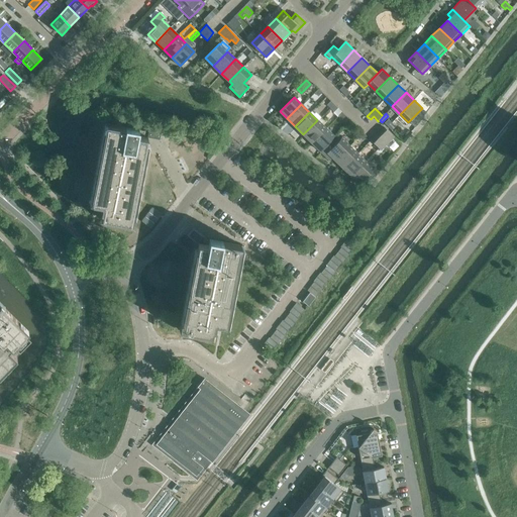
[(317,120),(303,134),(312,142),(326,128),(317,120)]
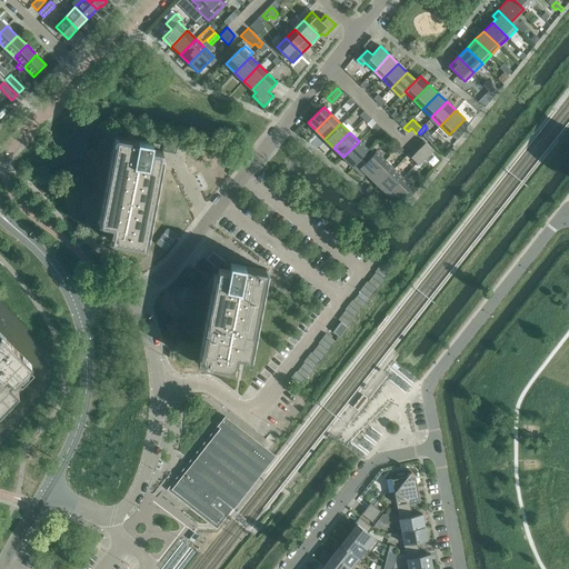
[(112,233),(110,240),(148,248),(162,168),(160,168),(160,166),(162,166),(165,158),(161,157),(162,150),(176,153),(177,146),(167,143),(167,146),(116,136),(99,223),(112,226),(111,233),(112,233)]
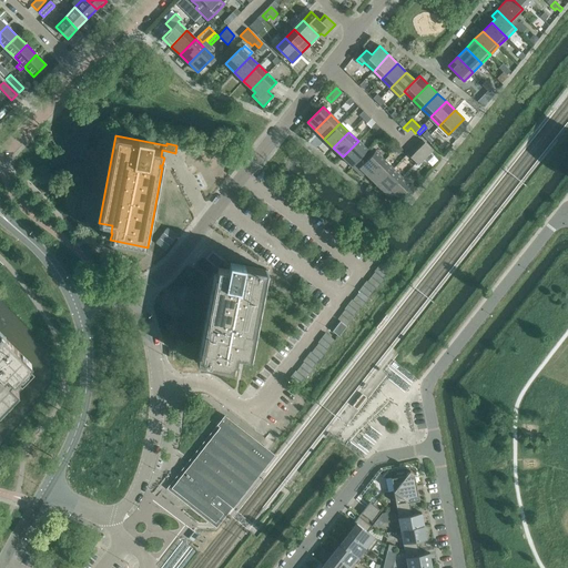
[(428,155),(433,150),(423,140),(418,145),(428,155)]
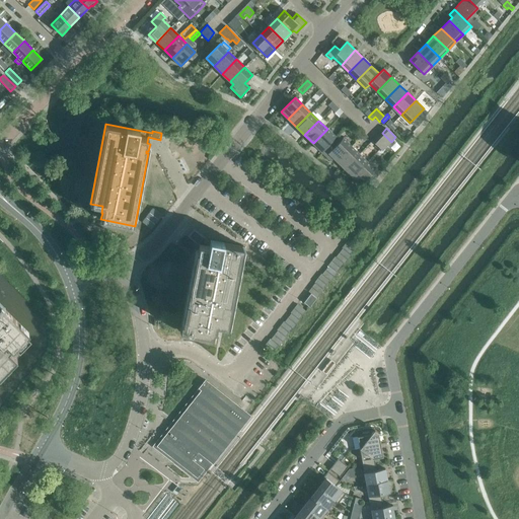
[(327,129),(313,143),(321,152),(330,142),(336,137),(327,129)]
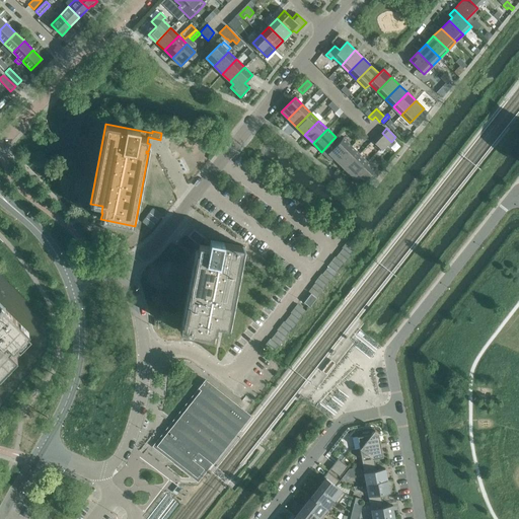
[(391,142),(382,133),(377,137),(386,146),(391,142)]
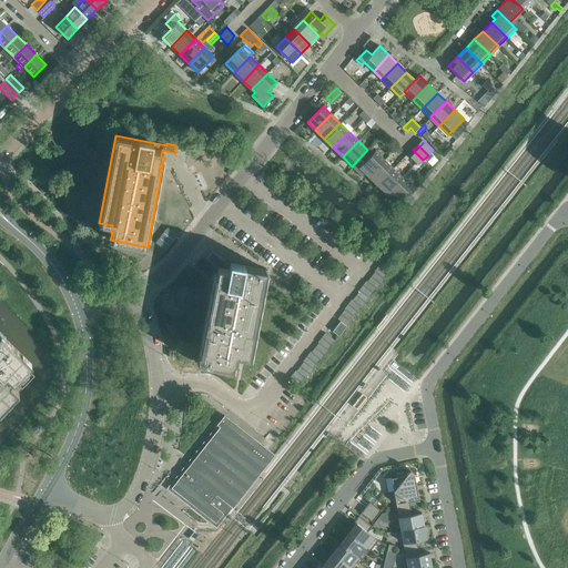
[(423,160),(413,150),(408,155),(418,164),(423,160)]
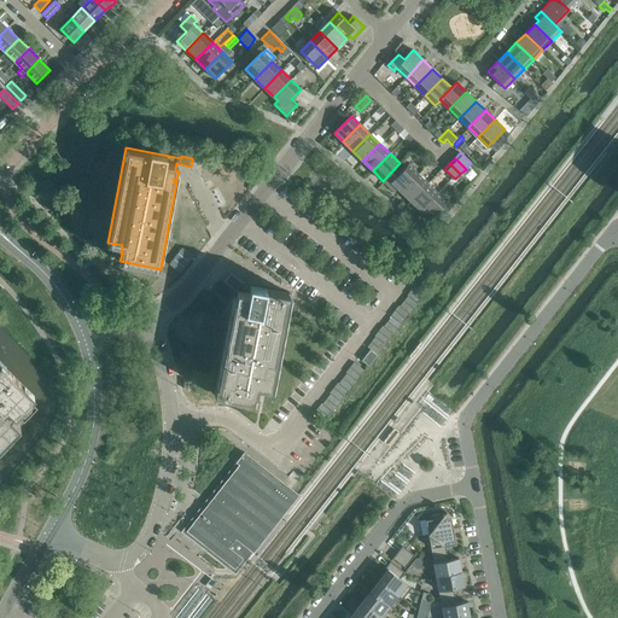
[(394,169),(383,181),(394,192),(397,188),(401,192),(418,175),(408,165),(398,174),(394,169)]
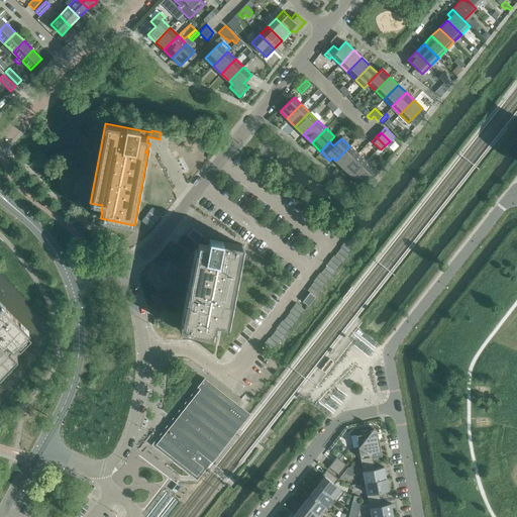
[(349,146),(335,161),(343,169),(357,154),(349,146)]
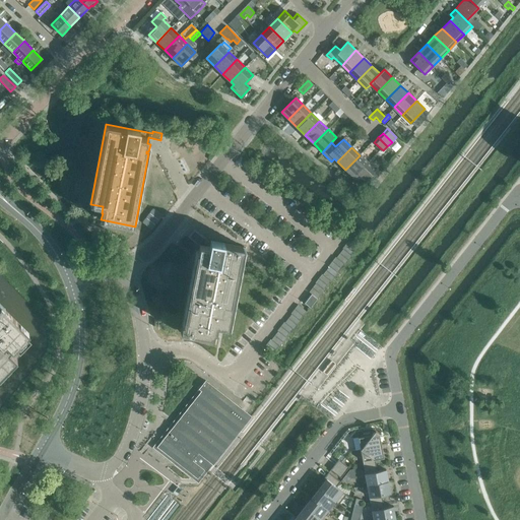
[(353,178),(368,164),(360,155),(345,170),(353,178)]
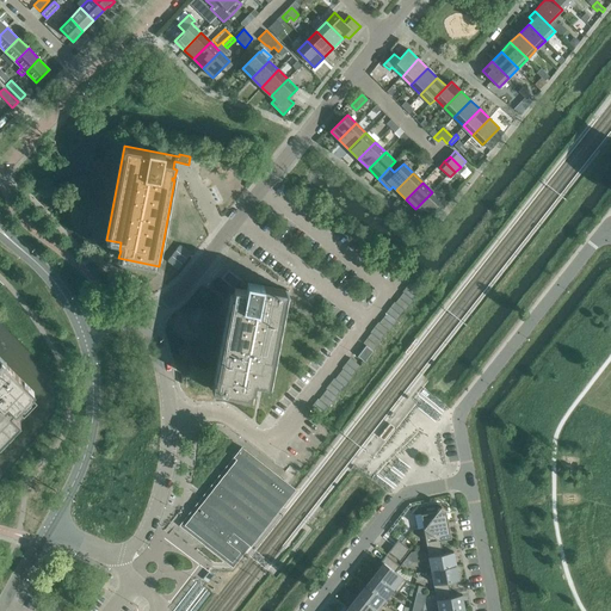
[(432,192),(415,209),(425,217),(442,201),(432,192)]
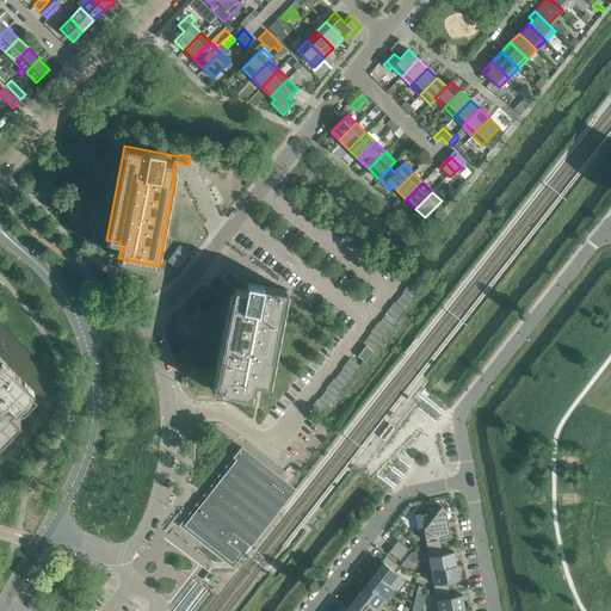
[(255,382),(271,384),(289,291),(240,281),(228,271),(223,277),(235,287),(234,294),(230,294),(229,302),(230,302),(230,304),(228,304),(213,389),(252,397),(253,390),(254,390),(255,382)]
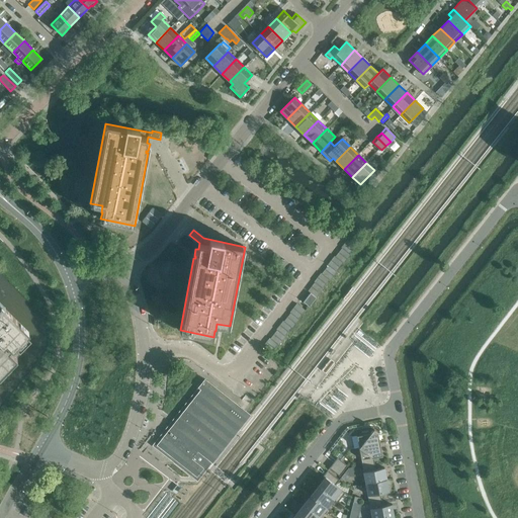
[(348,239),(344,243),(353,249),(356,245),(348,239)]
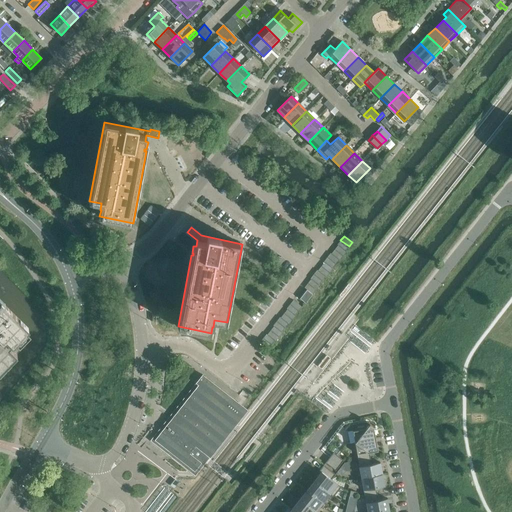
[(345,251),(349,246),(340,240),(337,244),(338,245),(345,251)]
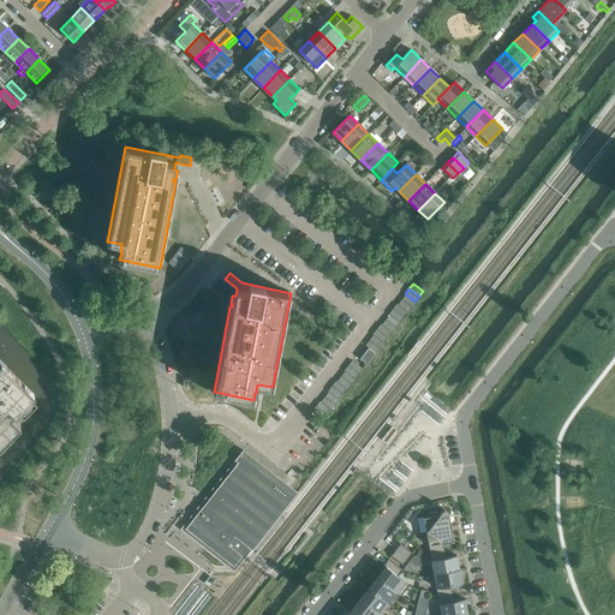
[(406,294),(401,299),(412,308),(416,302),(415,302),(406,294)]
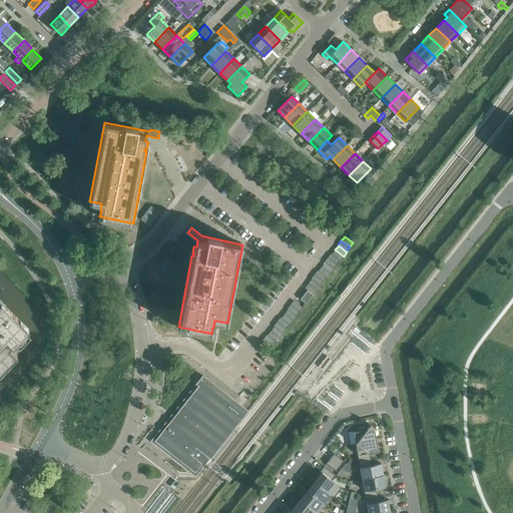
[(344,257),(335,249),(332,253),(340,260),(340,261),(344,257)]
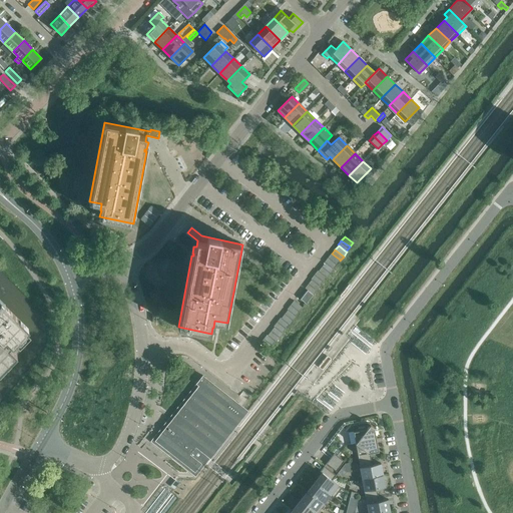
[(331,253),(328,258),(336,264),(340,260),(332,253),(331,253)]
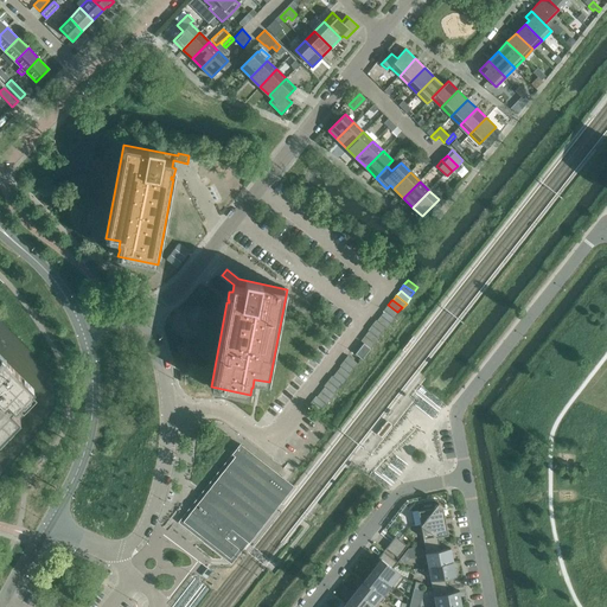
[(384,310),(384,311),(394,318),(397,312),(388,305),(384,310)]
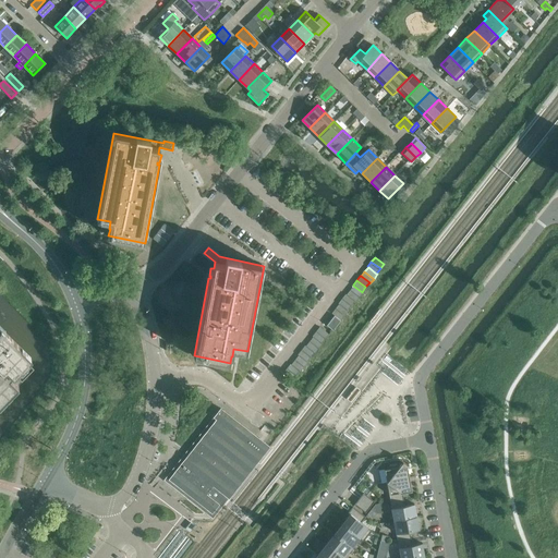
[(353,286),(350,290),(359,296),(363,292),(362,292),(353,286)]
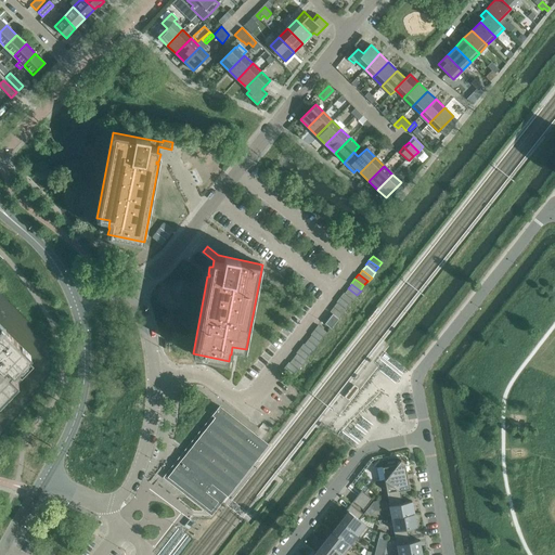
[(345,293),(352,299),(353,300),(357,295),(348,288),(345,293)]
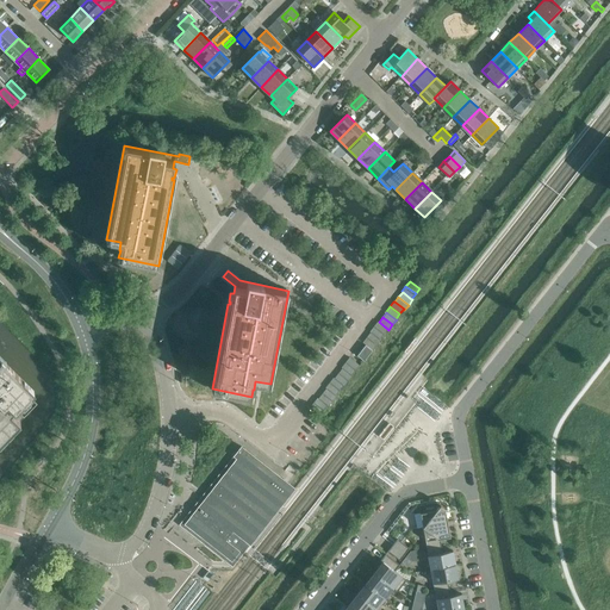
[(378,322),(374,327),(384,334),(387,329),(379,322),(378,322)]
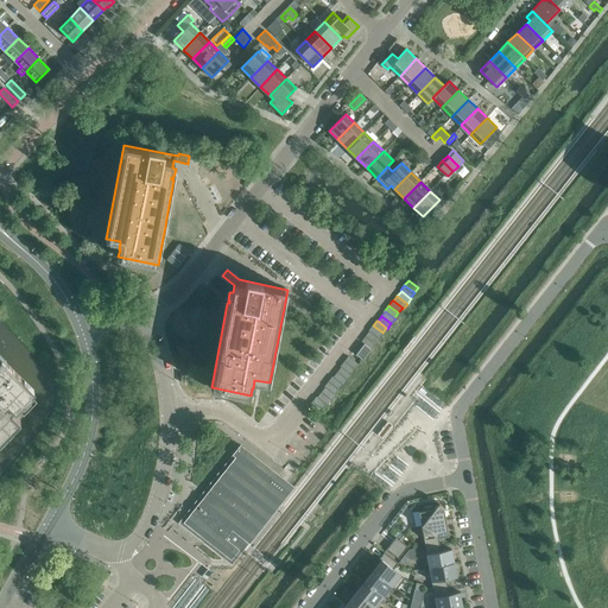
[(368,330),(369,331),(379,339),(382,333),(373,325),(368,330)]
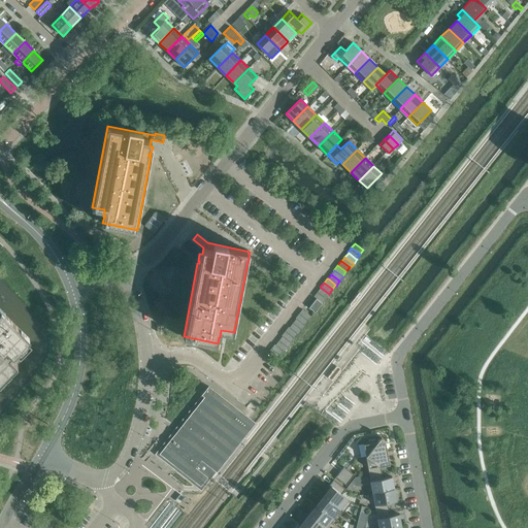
[(321,288),(318,292),(326,298),(329,294),(321,288)]
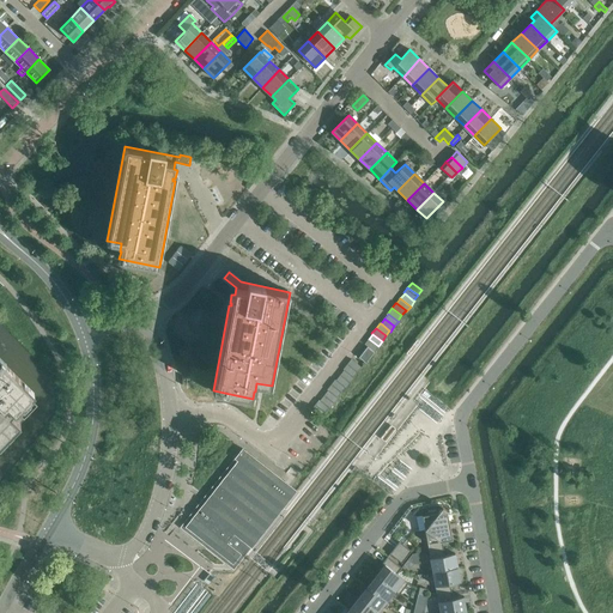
[(364,344),(375,352),(378,346),(369,339),(364,344)]
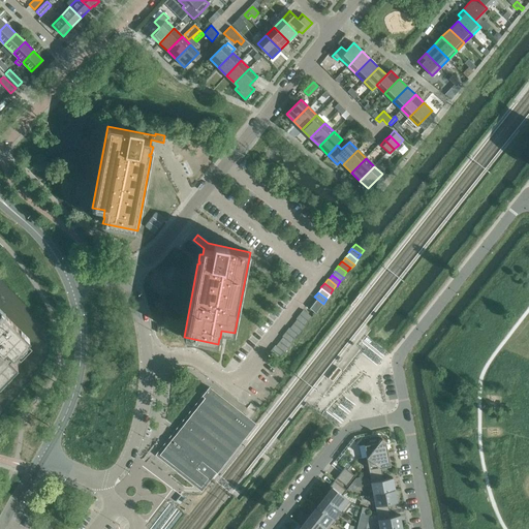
[(310,308),(315,313),(323,304),(317,299),(310,308)]
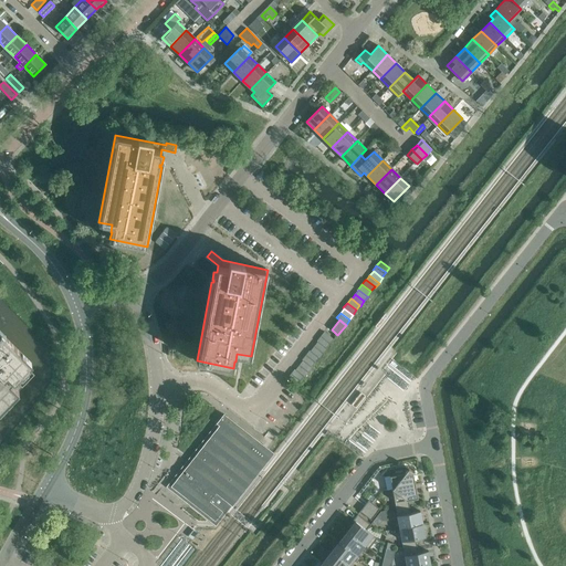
[(324,332),(321,336),(329,343),(333,338),(324,332)]
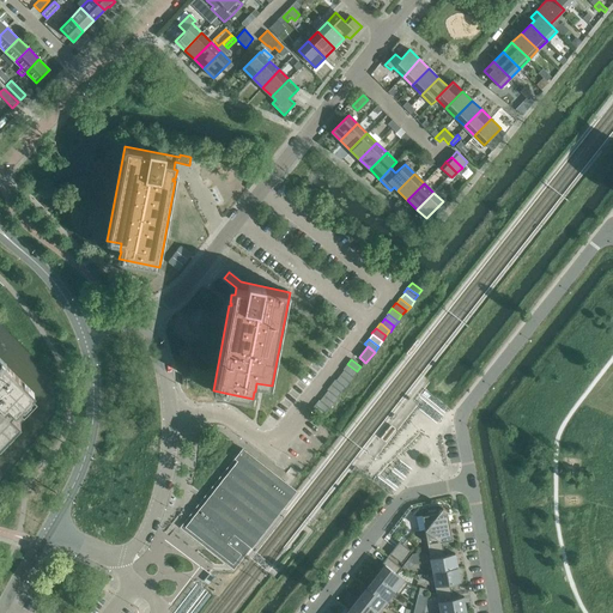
[(0,443),(37,406),(29,399),(34,393),(0,360),(0,443)]
